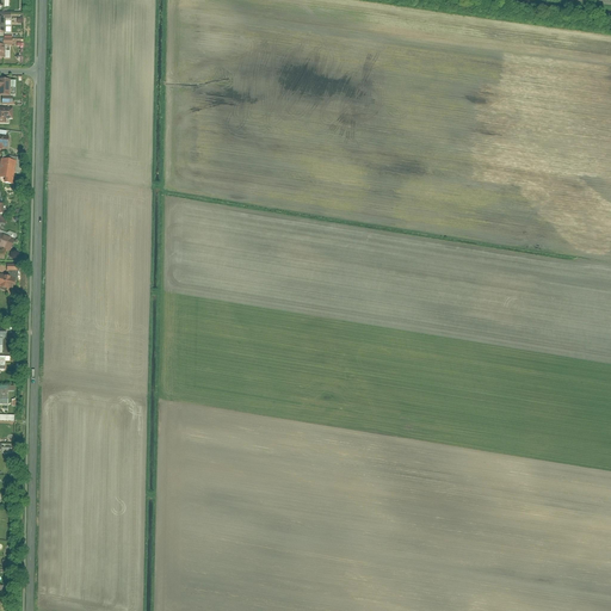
[(0,96),(10,96),(10,80),(0,79),(0,96)]
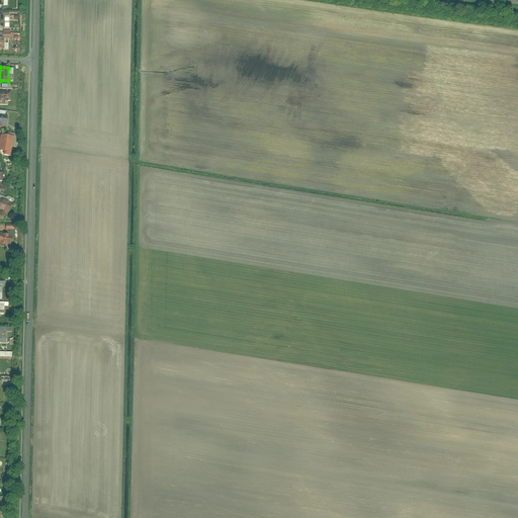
[(0,104),(5,105),(5,101),(10,101),(11,92),(0,91),(0,104)]
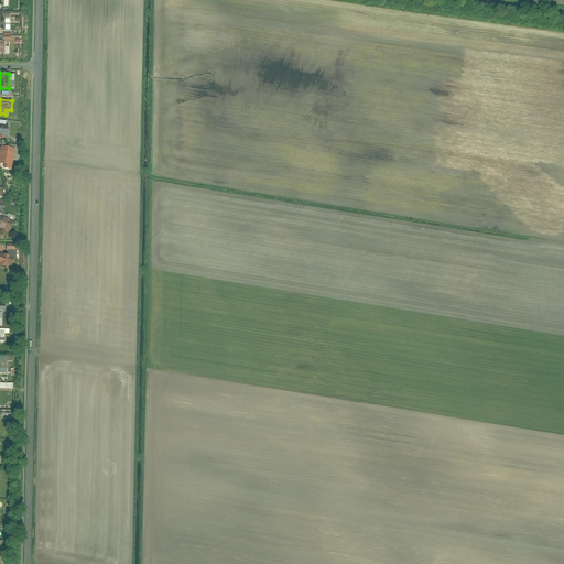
[(15,150),(0,149),(0,165),(3,166),(2,172),(12,173),(15,150)]
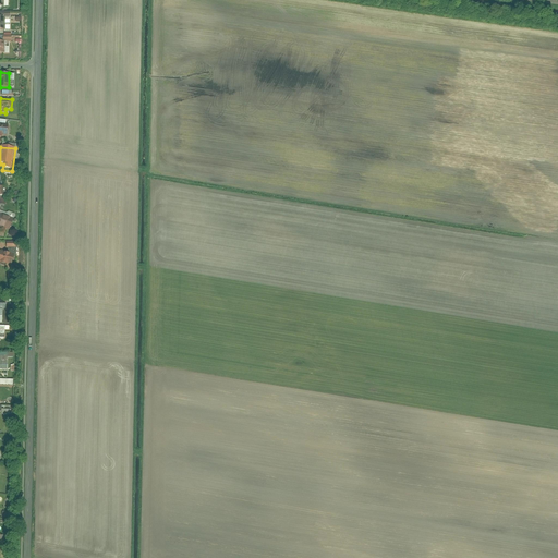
[(0,213),(0,227),(9,230),(13,219),(0,213)]
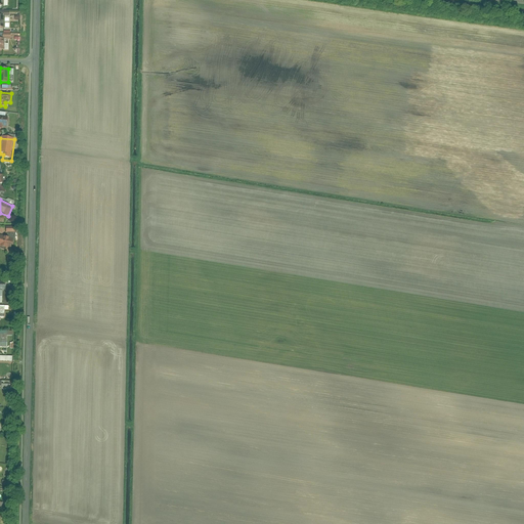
[(0,235),(0,247),(10,250),(13,238),(0,235)]
